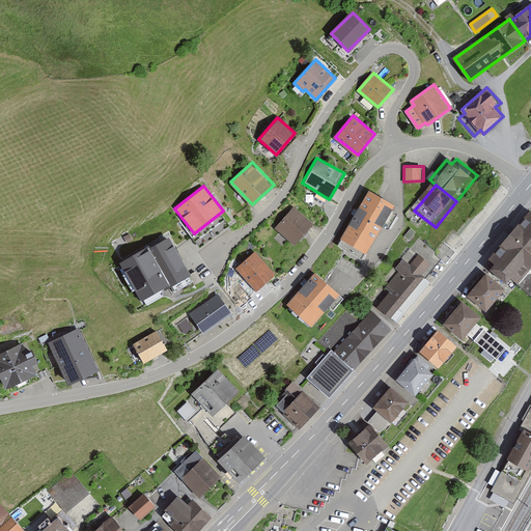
[(364,259),(395,204),(370,190),(338,245),(364,259)]
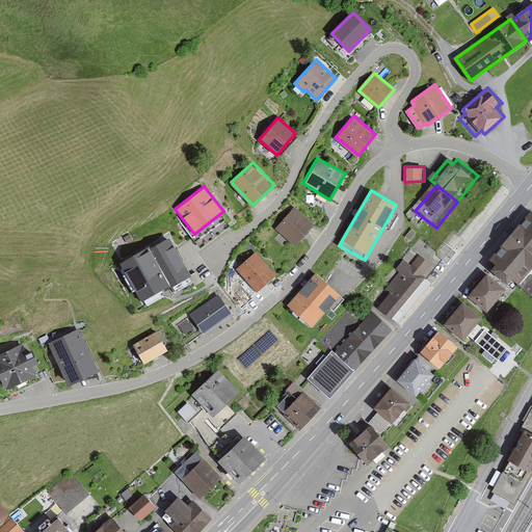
[(295,244),(315,222),(294,204),(274,225),(295,244)]
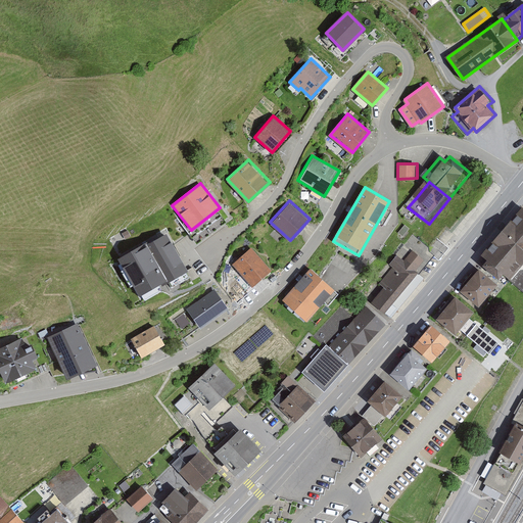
[(522,205),(483,254),(489,259),(484,266),(500,279),(504,274),(522,289),(522,205)]
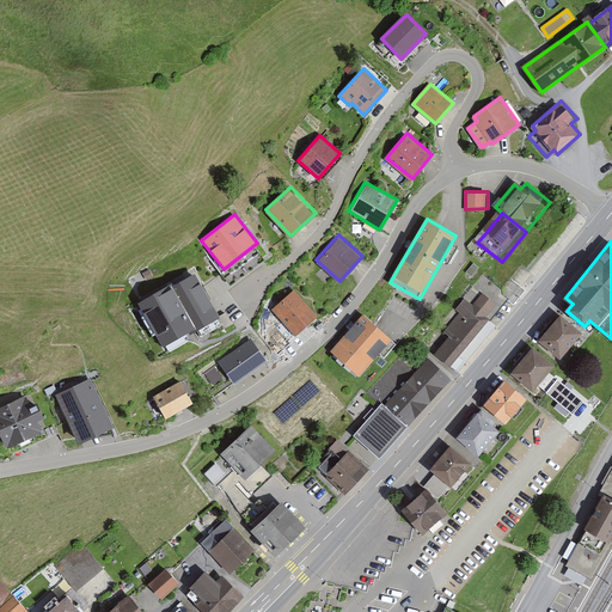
[(448,334),(433,350),(454,369),(528,286),(514,273),(502,286),(481,267),(458,292),(463,297),(439,324),(448,334)]
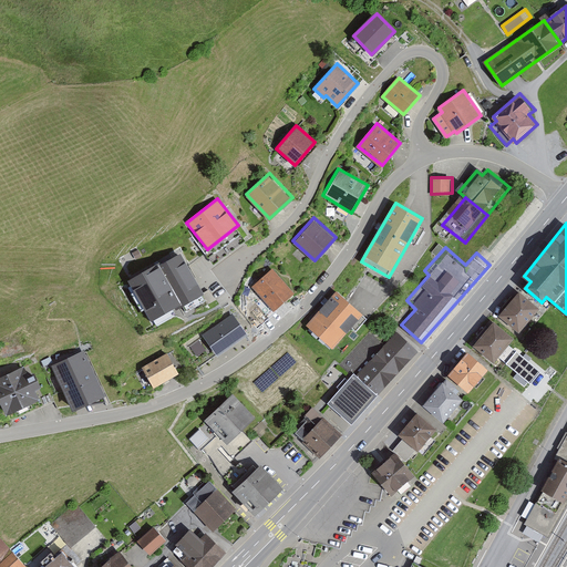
[(131,282),(152,318),(203,287),(182,251),(131,282)]
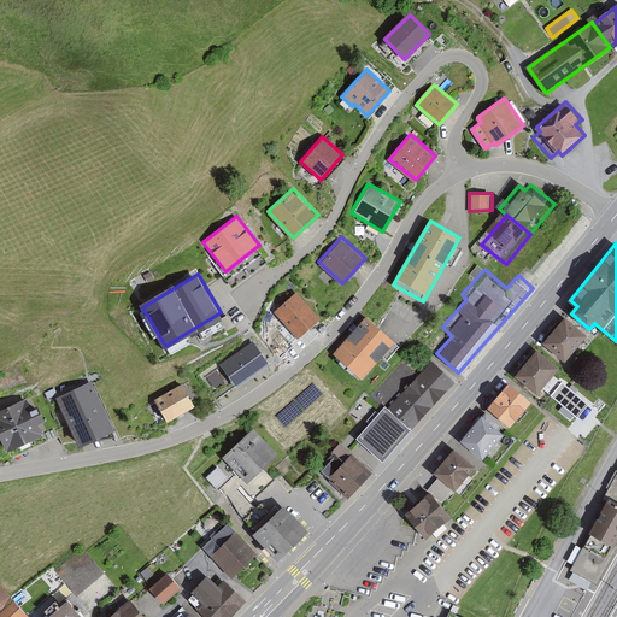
[(299,336),(321,318),(298,291),(275,309),(299,336)]
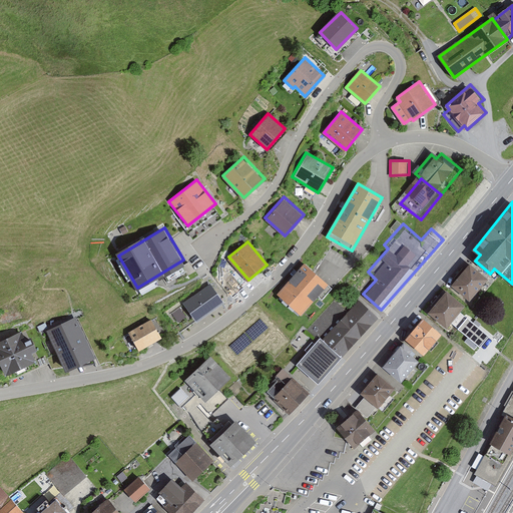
[(302,316),(330,283),(305,262),(277,294),(302,316)]
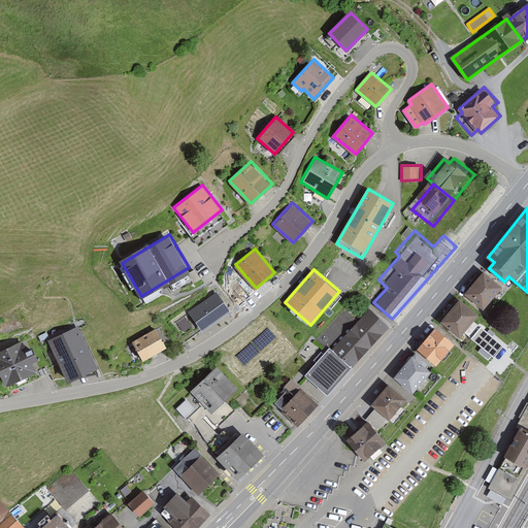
[(502,286),(484,271),(465,295),(485,309),(502,286)]
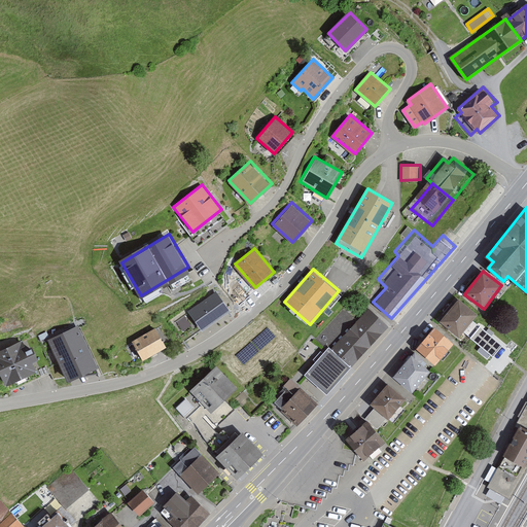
[(216,290),(188,310),(202,328),(229,309),(216,290)]
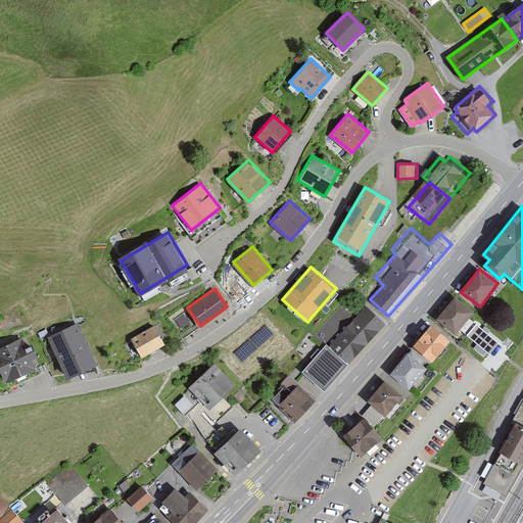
[(335,344),(352,361),(391,319),(388,316),(370,299),(368,297),(329,339),(335,344)]
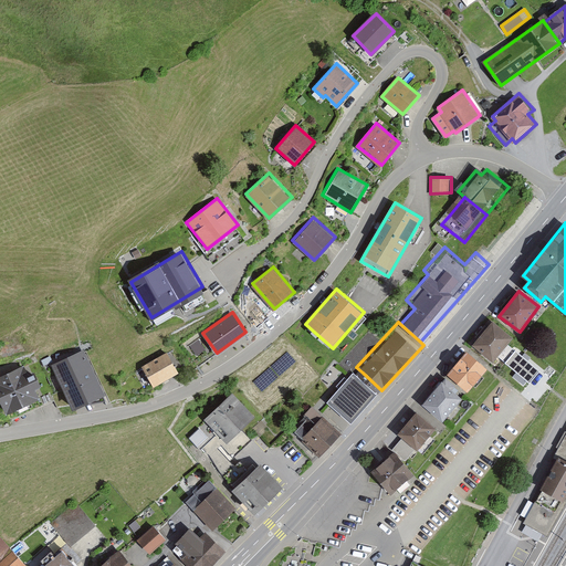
[(511,338),(493,324),(488,329),(485,327),(477,337),(479,339),(474,346),(492,360),(511,338)]
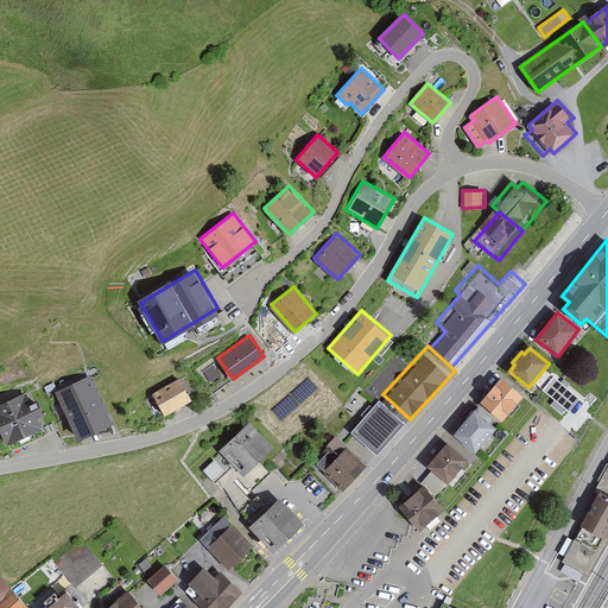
[(216,360),(207,367),(214,375),(223,368),(216,360)]
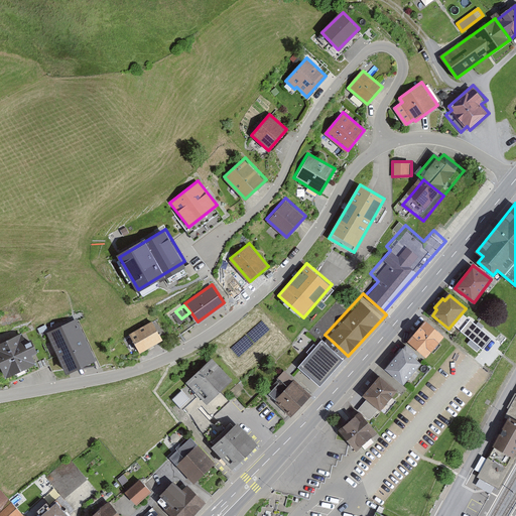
[(77,317),(47,333),(66,369),(95,355),(77,317)]
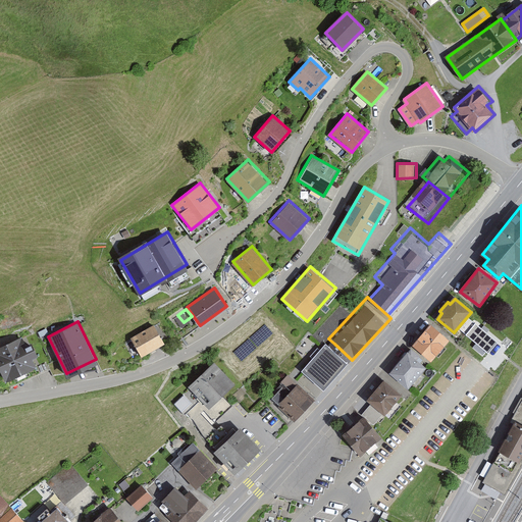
[(152,322),(131,334),(144,356),(164,343),(152,322)]
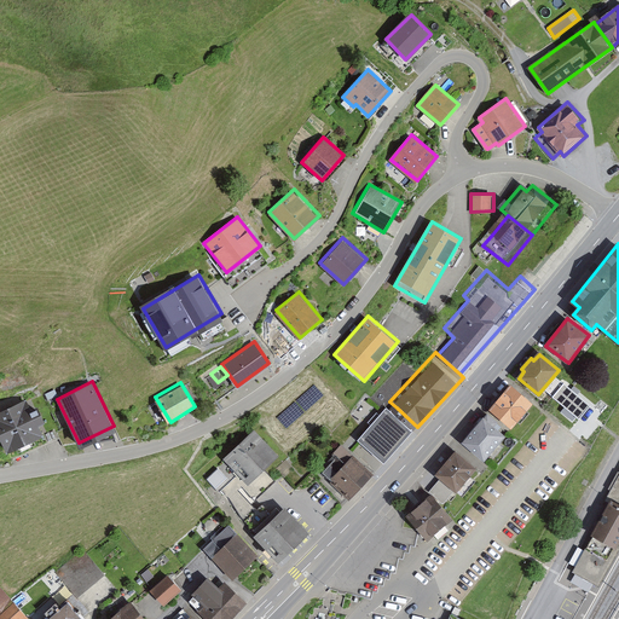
[(533,399),(512,382),(491,410),(513,427),(533,399)]
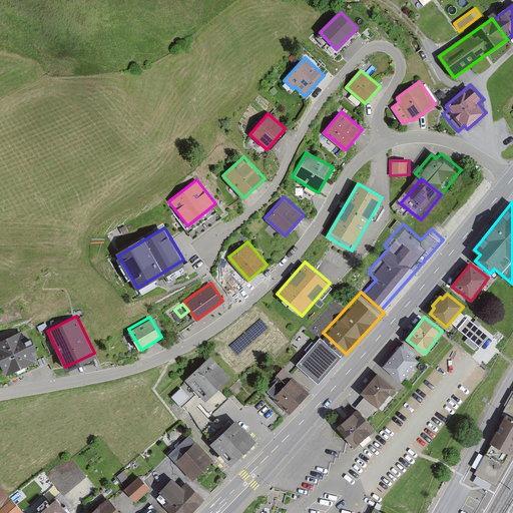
[(23,326),(0,338),(0,366),(6,377),(40,359),(23,326)]
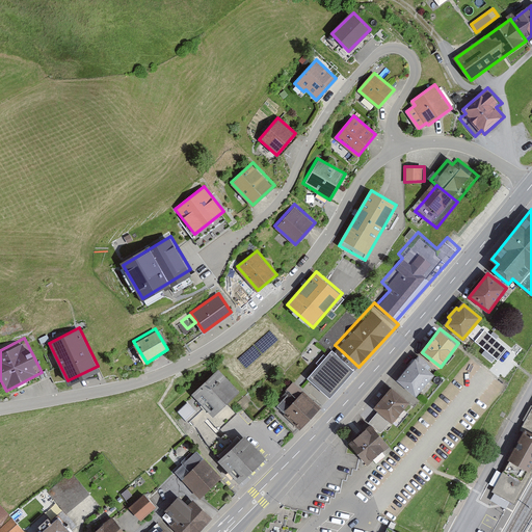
[(311,389),(323,401),(358,367),(341,350),(329,363),(321,353),(306,369),(318,380),(311,389)]
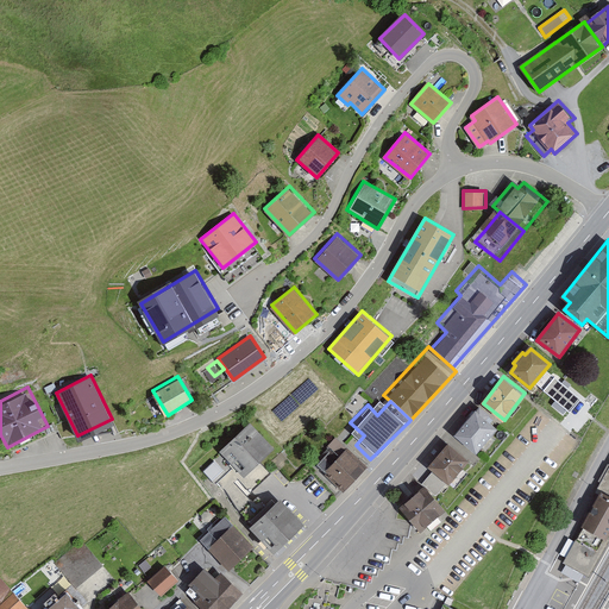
[(497,426),(476,409),(454,437),(477,453),(497,426)]
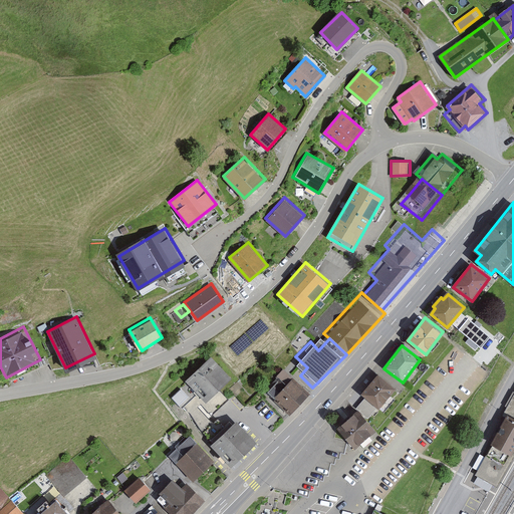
[(207,354),(183,375),(207,402),(230,379),(207,354)]
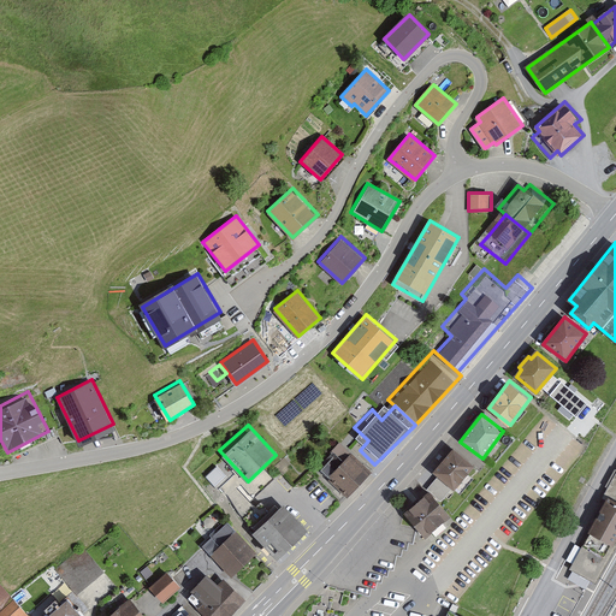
[(474,463),(452,446),(432,473),(454,490),(474,463)]
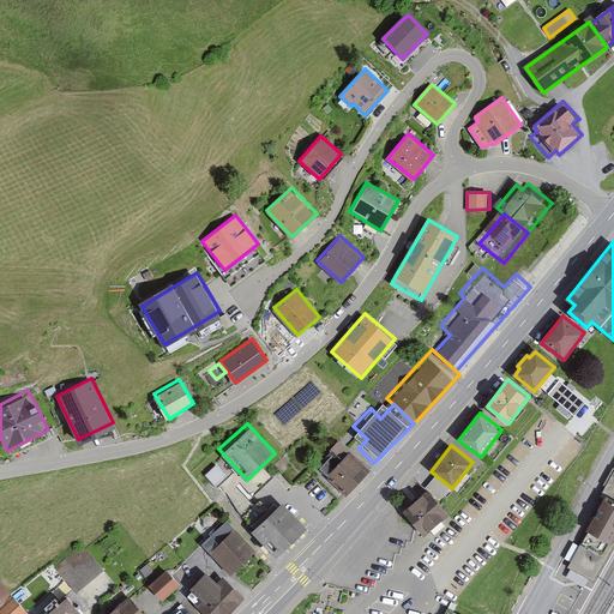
[(347,447),(323,475),(345,495),(369,469),(347,447)]
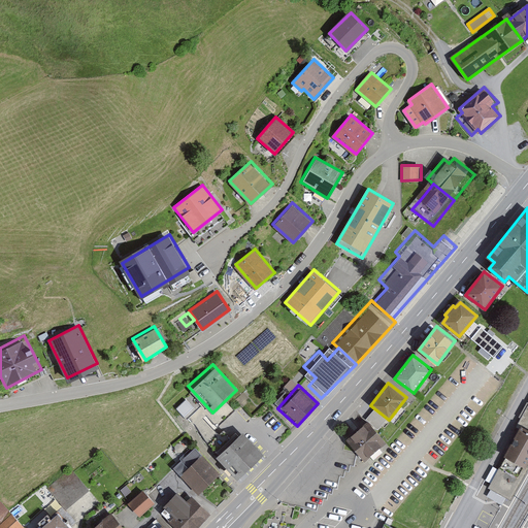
[(191,392),(178,402),(189,415),(201,404),(191,392)]
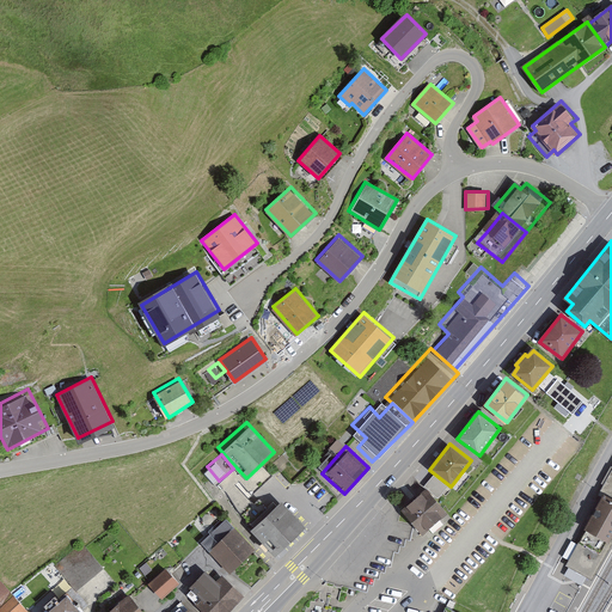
[(587,530),(567,564),(588,576),(611,533),(611,471),(610,476),(599,495),(604,499),(587,530)]
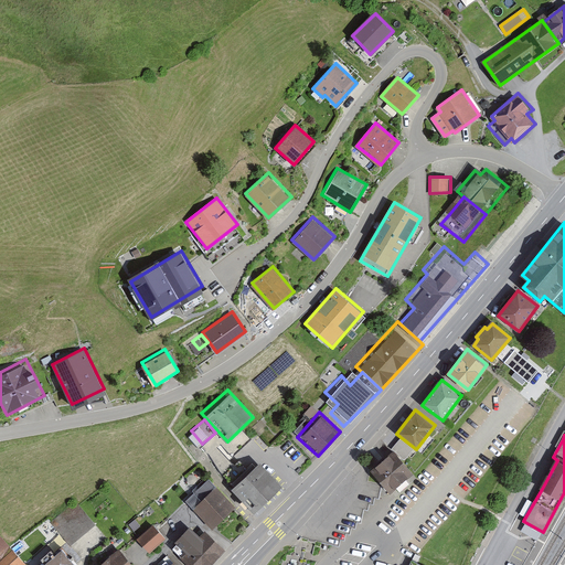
[(414,470),(397,450),(373,471),(390,490),(414,470)]
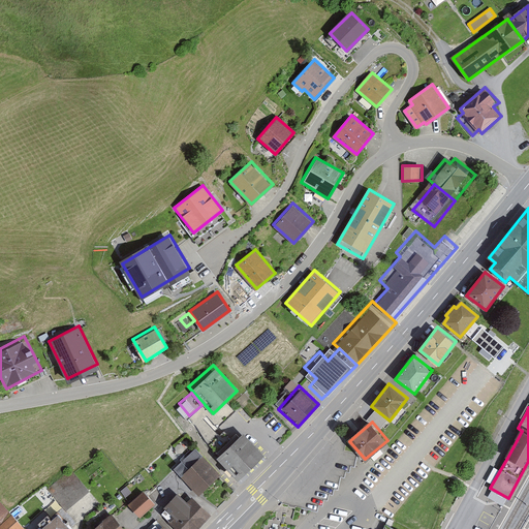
[(262,455),(239,432),(219,452),(242,475),(262,455)]
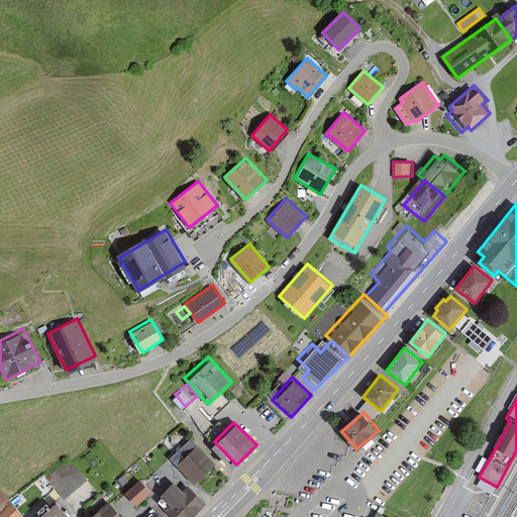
[(200,446),(180,467),(198,484),(217,464),(200,446)]
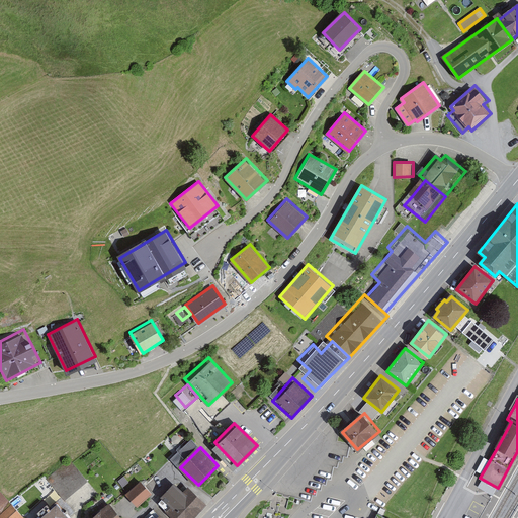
[(517,451),(498,488),(501,490),(517,459),(517,451)]
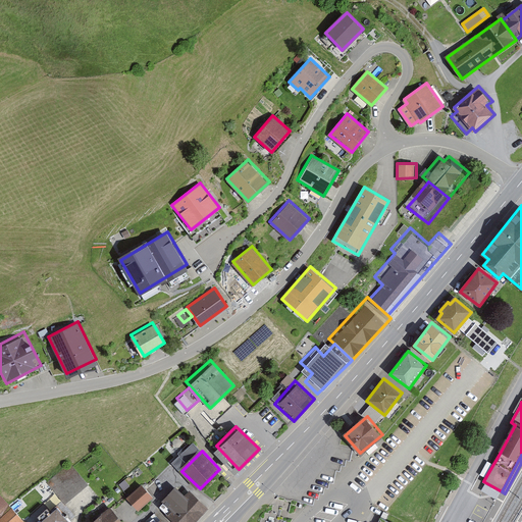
[(64,505),(89,484),(72,465),(48,485),(64,505)]
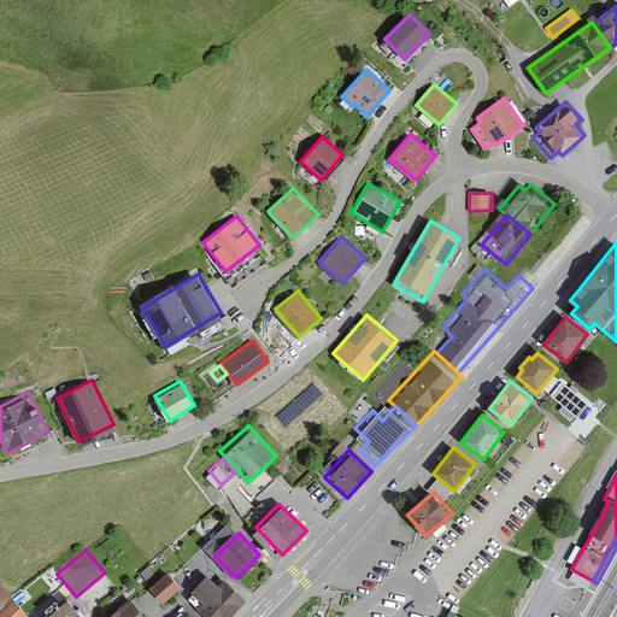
[(168,573),(151,588),(163,601),(180,586),(168,573)]
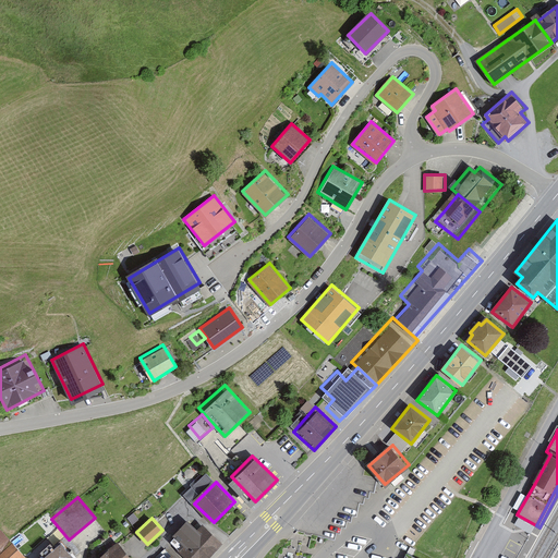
[(196,529),(187,521),(174,535),(183,543),(176,550),(183,557),(206,557),(222,542),(203,523),(196,529)]
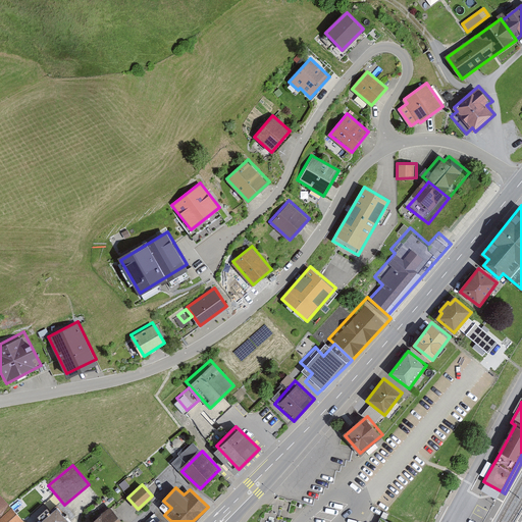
[(0,521),(23,521),(0,497),(0,521)]
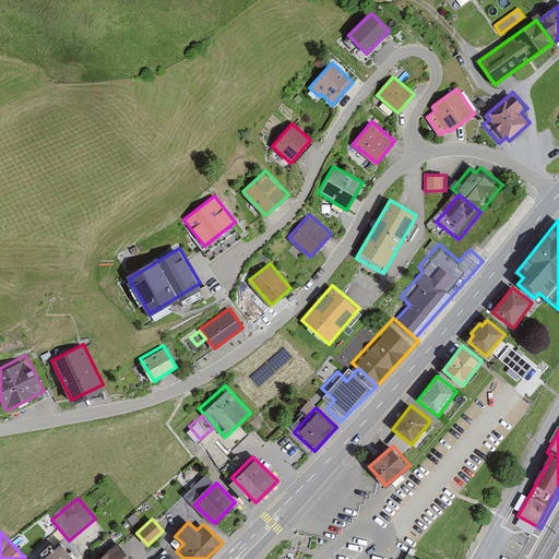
[(132,558),(118,540),(95,558),(132,558)]
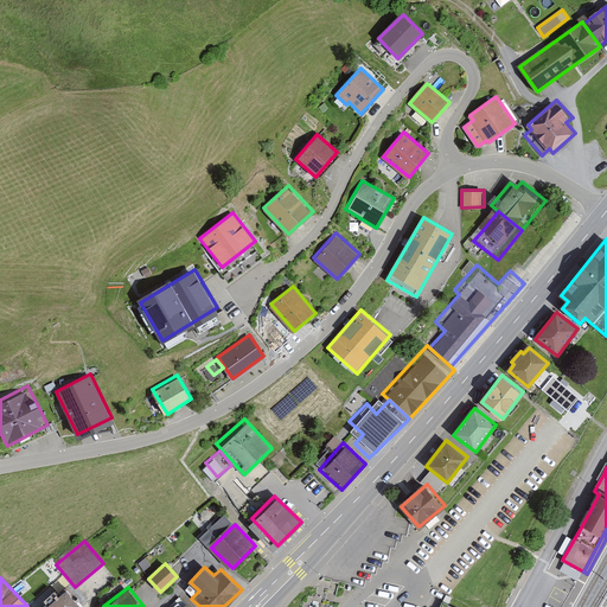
[(48,606),(83,606),(69,589),(48,606)]
